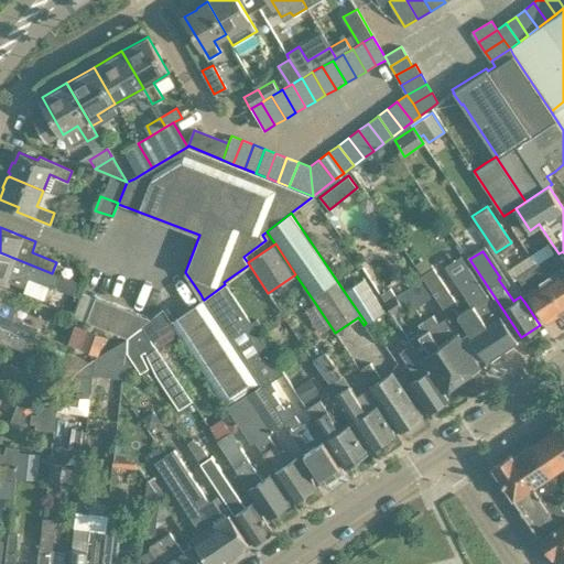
[(563,307),(563,267),(554,251),(535,264),(563,307)]
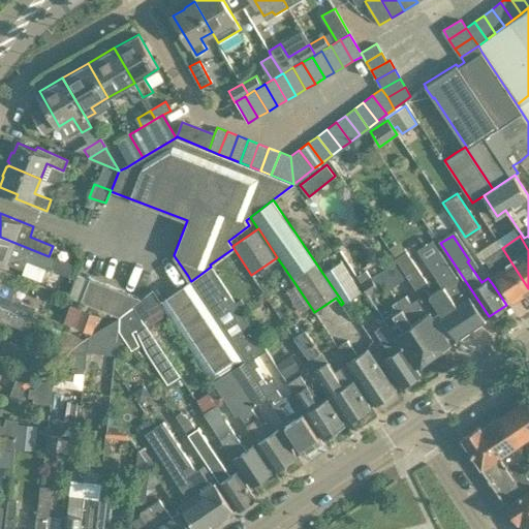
[(55,258),(49,256),(0,237),(0,259),(24,270),(28,259),(51,269),(55,258)]
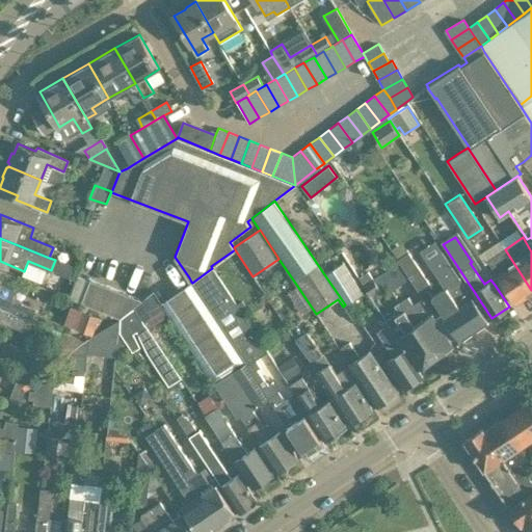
[(531,291),(531,290),(505,249),(488,260),(516,302),(531,291)]
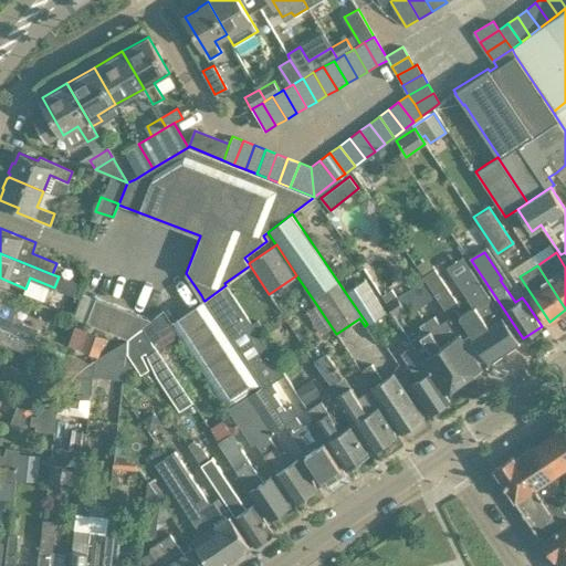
[(504,317),(490,295),(470,266),(454,278),(473,306),(460,315),(474,337),(490,360),(520,341),(504,317)]
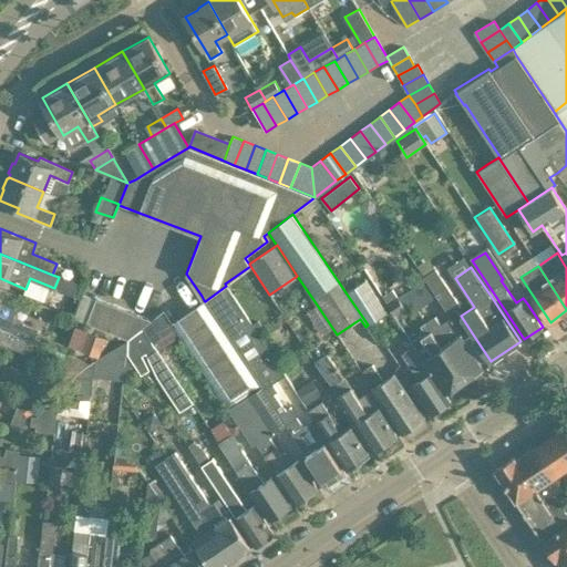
[(461,306),(435,268),(424,276),(430,286),(439,299),(449,313),(461,306)]
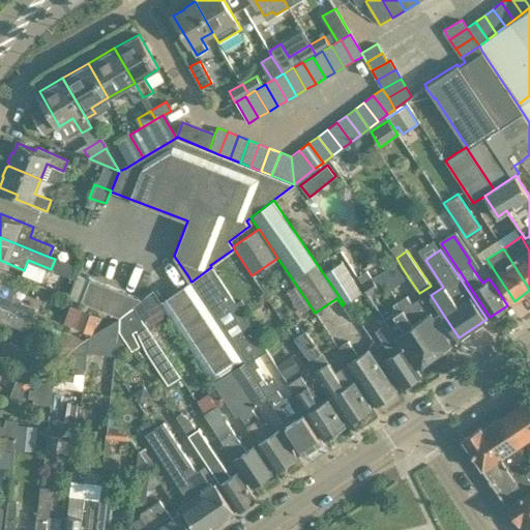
[(55,259),(51,269),(70,276),(74,266),(55,259)]
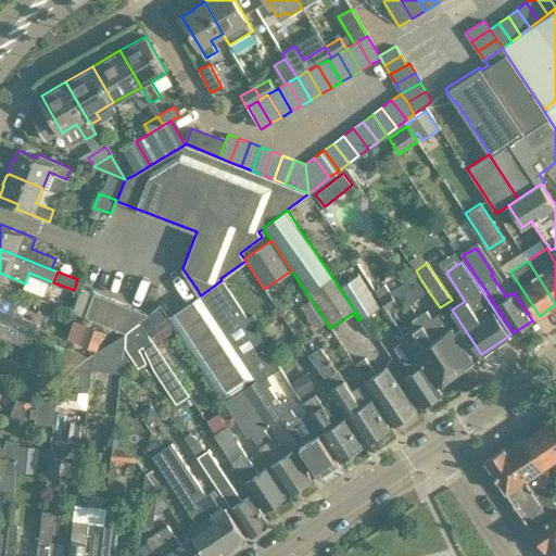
[(359,274),(339,287),(361,318),(380,305),(359,274)]
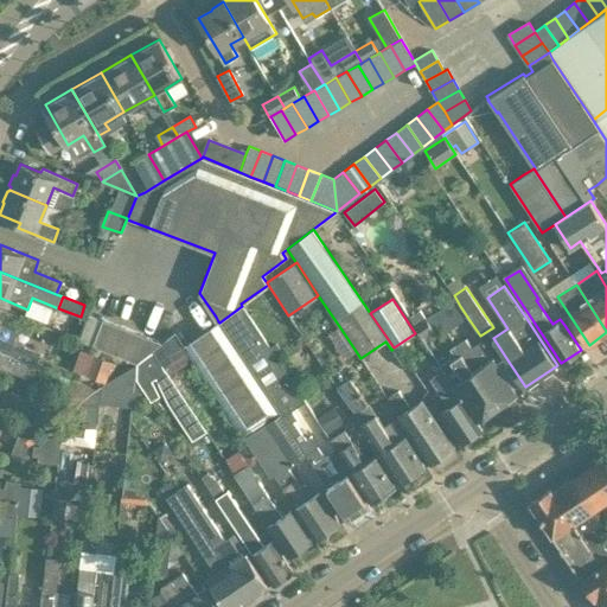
[(306,401),(242,306),(219,323),(280,414),(281,416),(293,409),(306,401)]
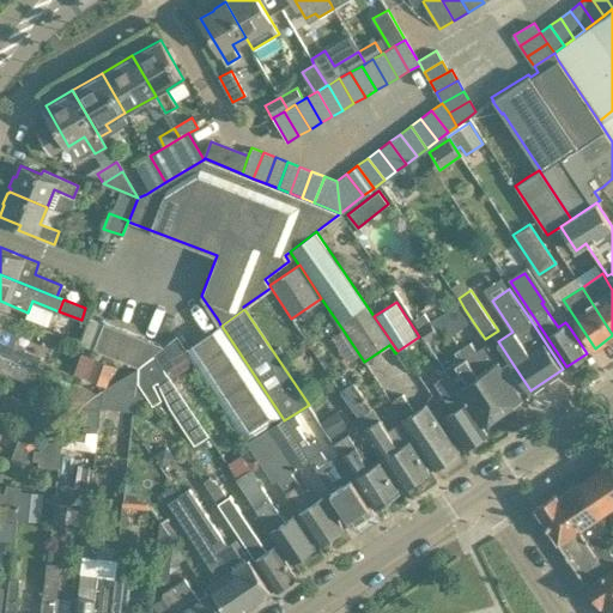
[(18,333),(0,326),(0,325),(4,314),(0,313),(0,356),(30,368),(30,366),(36,368),(41,354),(24,349),(25,346),(14,341),(18,333)]
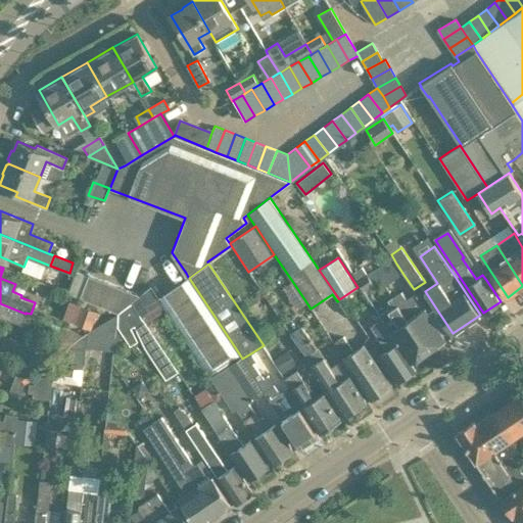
[(364,290),(373,284),(363,268),(352,274),(364,290)]
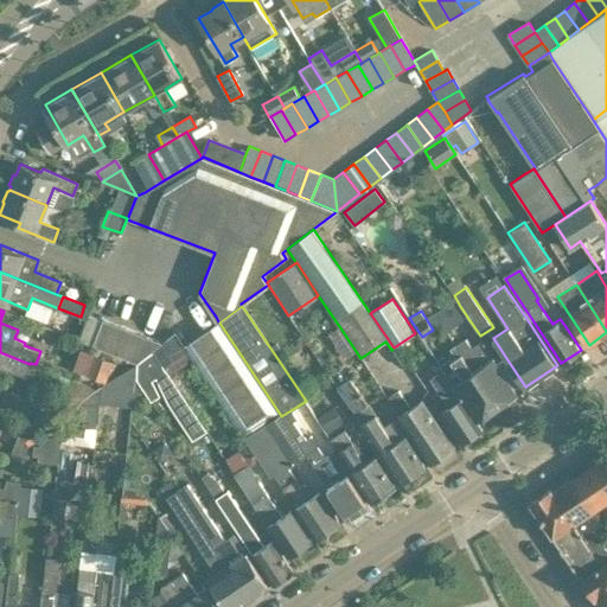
[(88,343),(97,321),(87,318),(78,339),(88,343)]
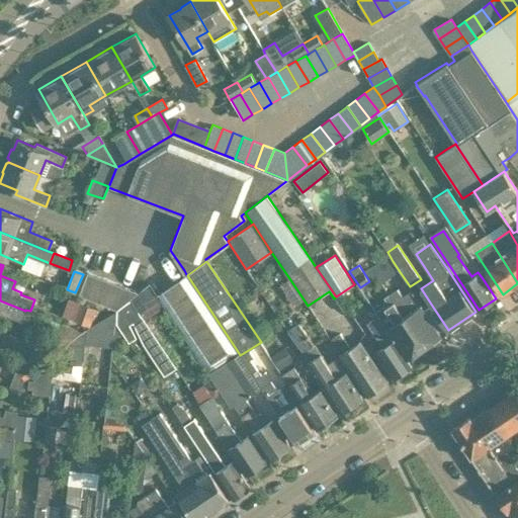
[(137,291),(87,272),(78,294),(116,309),(137,291)]
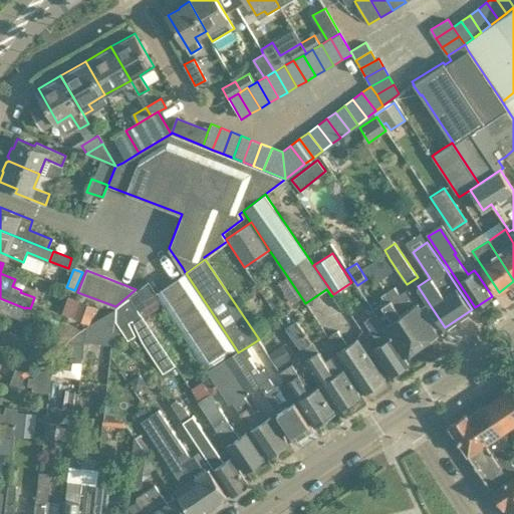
[(237,350),(186,273),(185,272),(155,292),(160,300),(207,370),(237,350)]
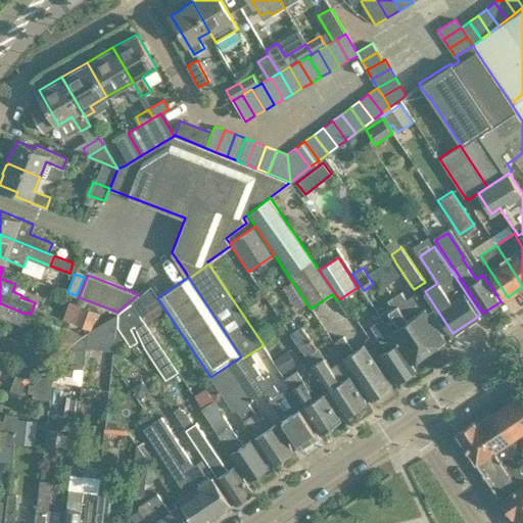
[(150,288),(131,301),(141,316),(160,302),(150,288)]
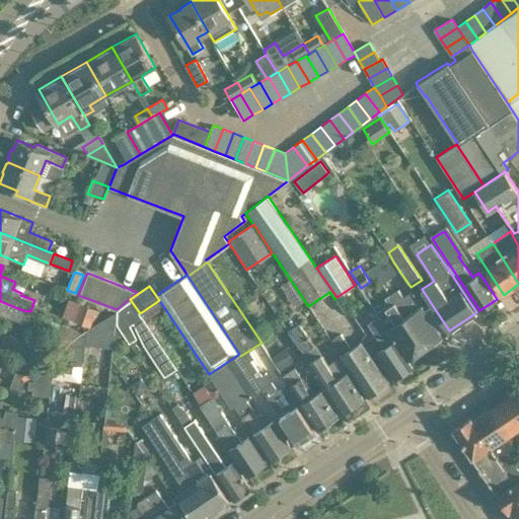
[(442,336),(428,313),(422,304),(413,291),(403,297),(397,288),(389,294),(425,348),(433,342),(435,344),(436,344),(440,342),(439,341),(439,338),(442,336)]
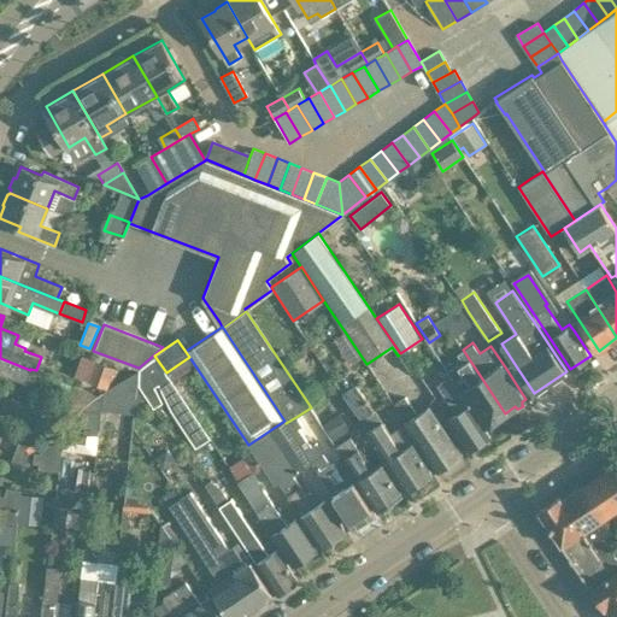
[(505,413),(463,350),(458,353),(463,360),(447,370),(450,375),(459,389),(485,427),(488,424),(491,425),(492,427),(497,423),(495,422),(495,419),(505,413)]
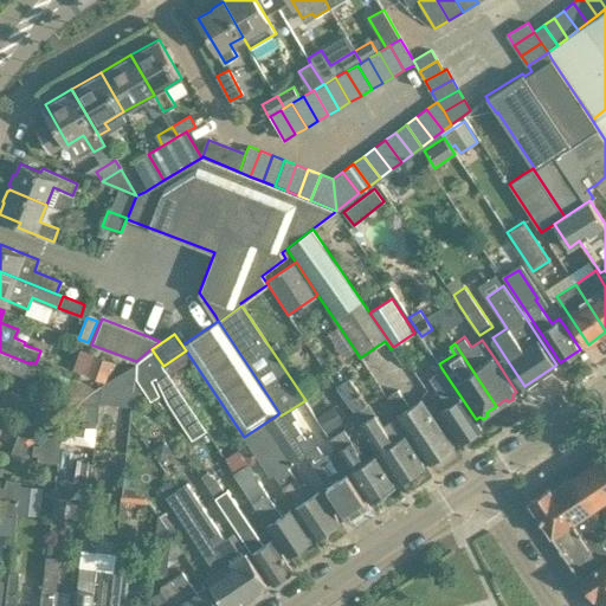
[(73,369),(105,381),(113,360),(81,348),(73,369)]
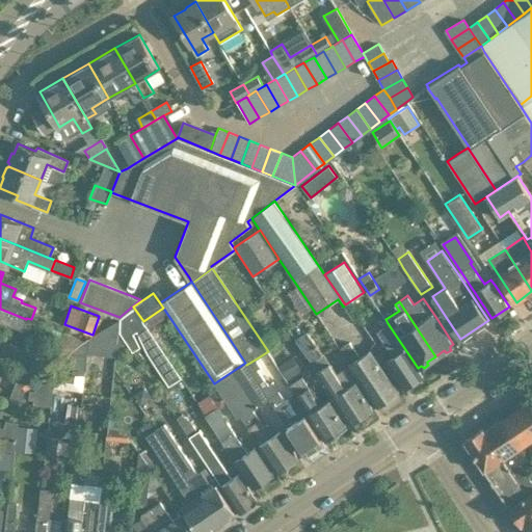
[(26,319),(0,309),(0,320),(22,328),(26,319)]
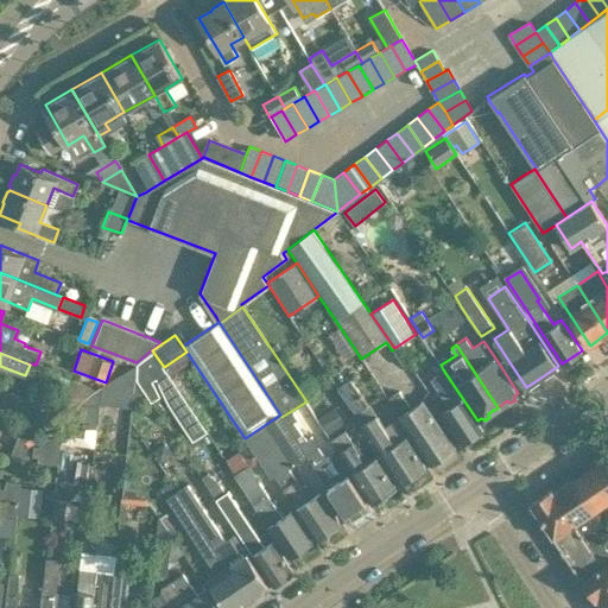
[(207,431),(153,354),(140,362),(138,384),(151,401),(160,394),(152,381),(156,380),(163,396),(194,441),(207,431)]
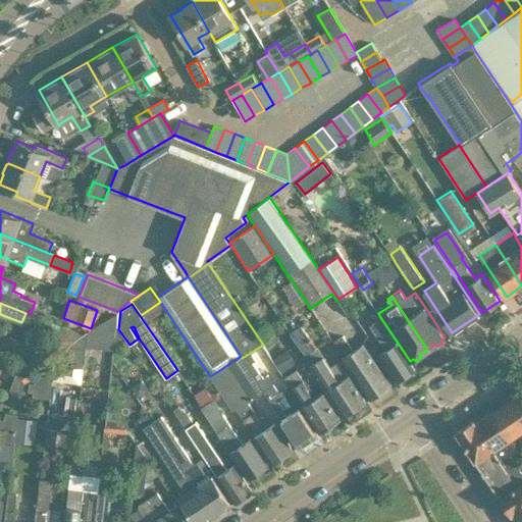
[(118,329),(120,311),(91,329),(88,331),(88,334),(117,337),(118,329)]
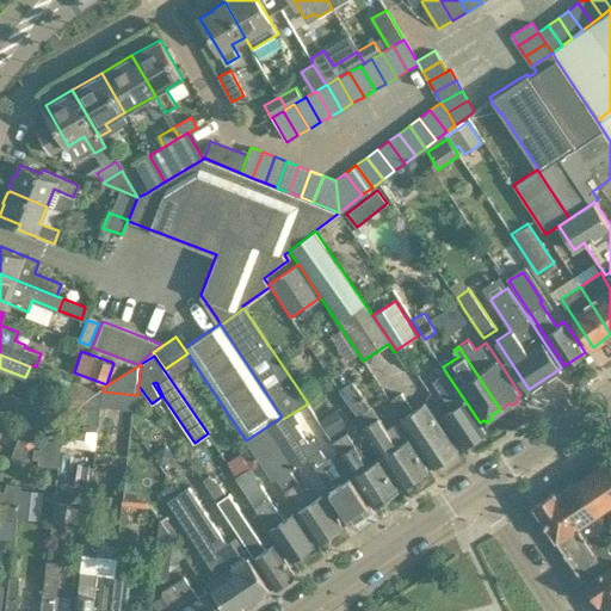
[(486,431),(480,423),(455,386),(445,371),(433,380),(452,408),(444,413),(466,444),(486,431)]
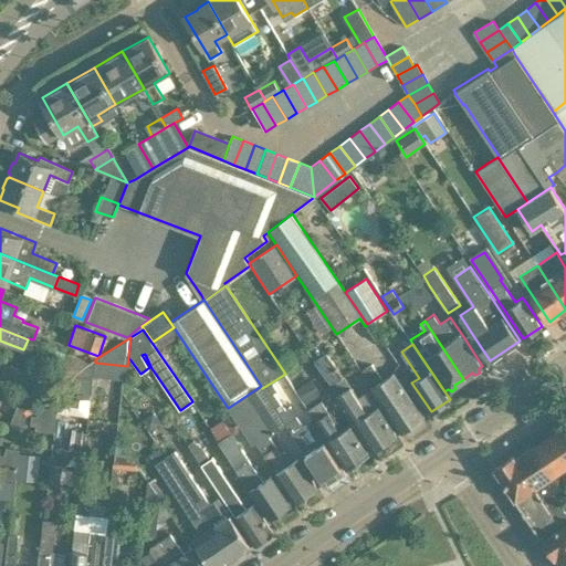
[(397,435),(384,416),(367,390),(358,397),(350,385),(349,386),(326,353),(314,360),(374,450),(397,435)]
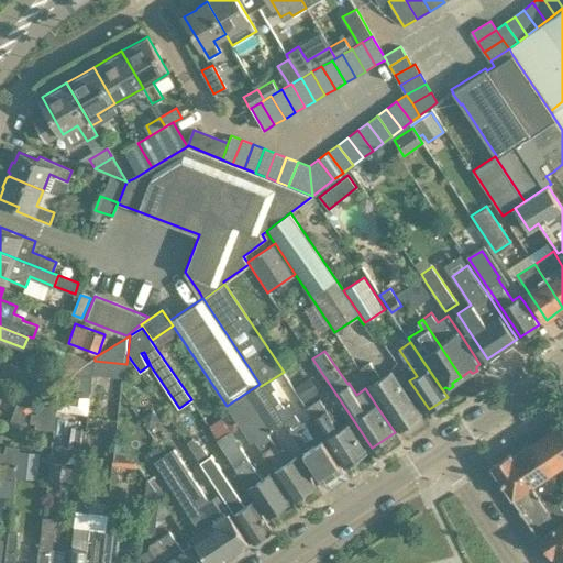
[(65,378),(89,362),(67,353),(58,375),(65,378)]
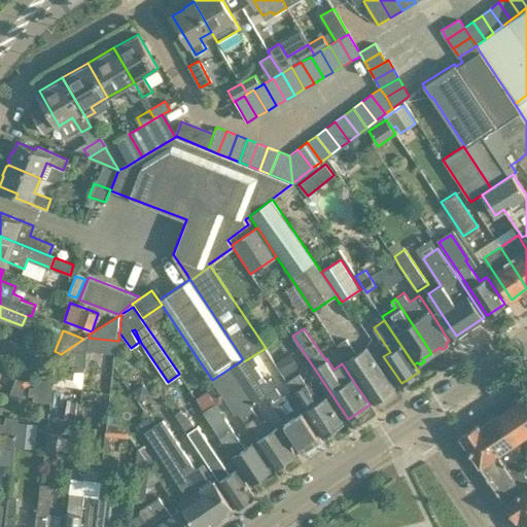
[(89,335),(83,339),(61,354),(59,369),(83,372),(89,338),(89,335)]
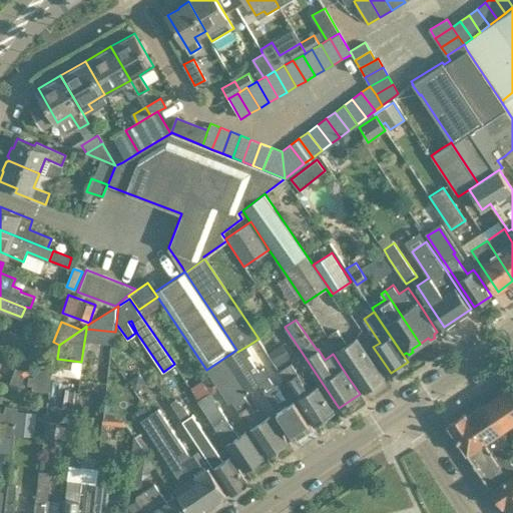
[(384,378),(372,360),(356,336),(346,343),(337,330),(327,336),(364,391),(384,378)]
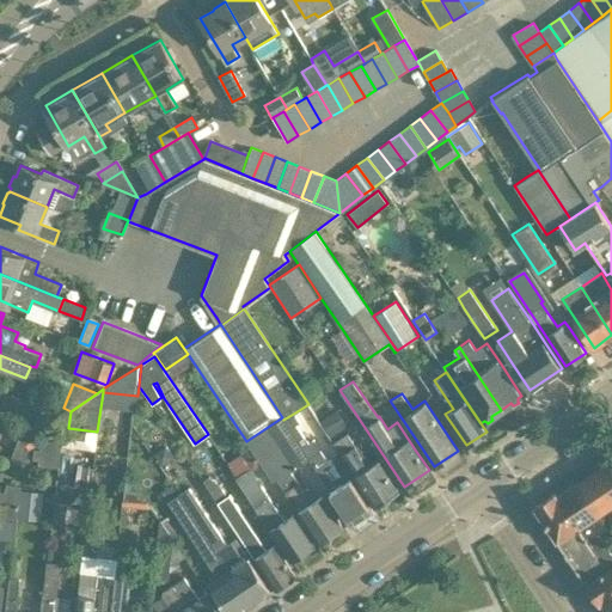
[(324,402),(313,409),(330,436),(346,426),(336,409),(330,412),(324,402)]
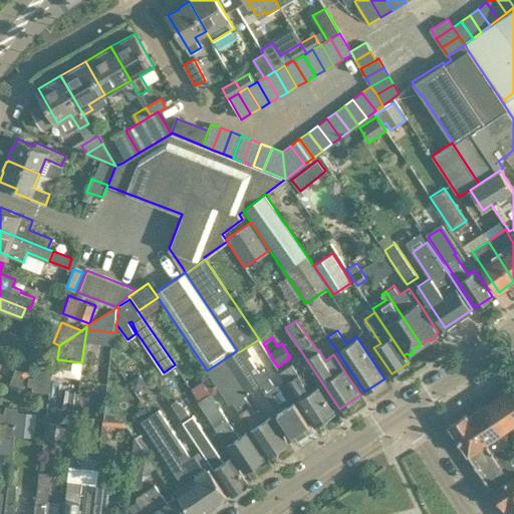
[(247,347),(238,352),(259,386),(264,393),(295,439),(312,427),(281,381),(274,386),(269,377),(264,380),(248,356),(251,353),(247,347)]
